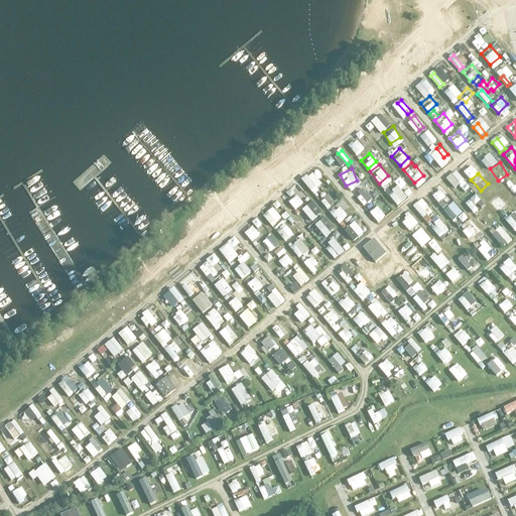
[(310,192),(316,188),(304,174),(299,179),(310,192)]
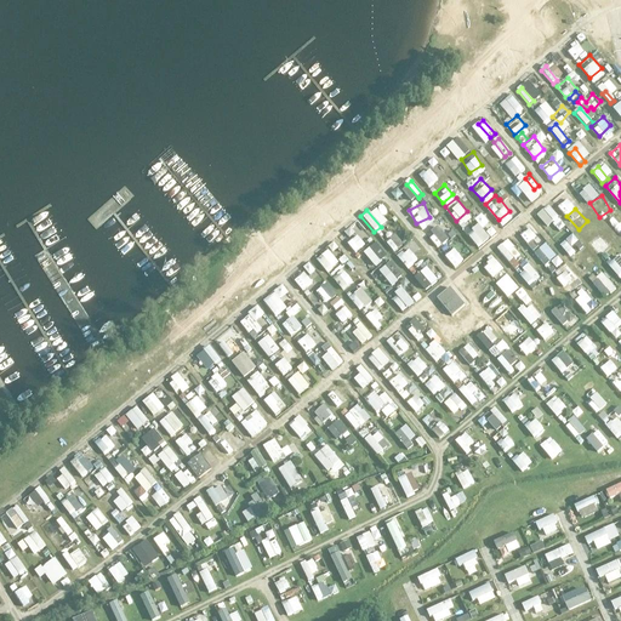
[(547,218),(553,227),(550,229),(552,233),(564,223),(556,212),(547,218)]
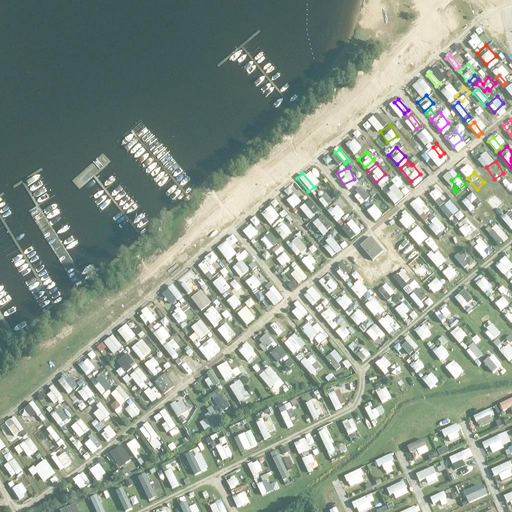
[(506,188),(511,180),(511,179),(509,177),(502,185),(506,188)]
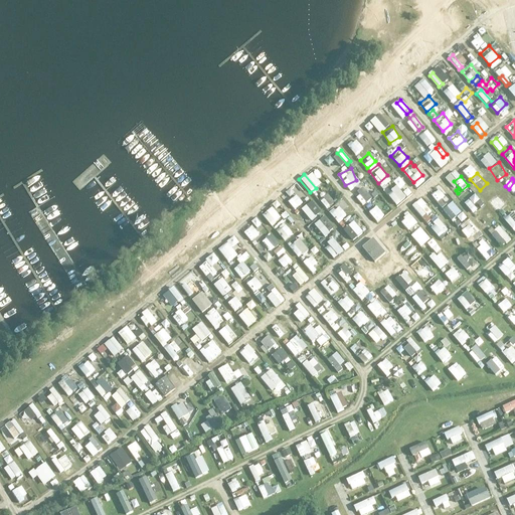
[(392,200),(401,194),(393,181),(384,187),(392,200)]
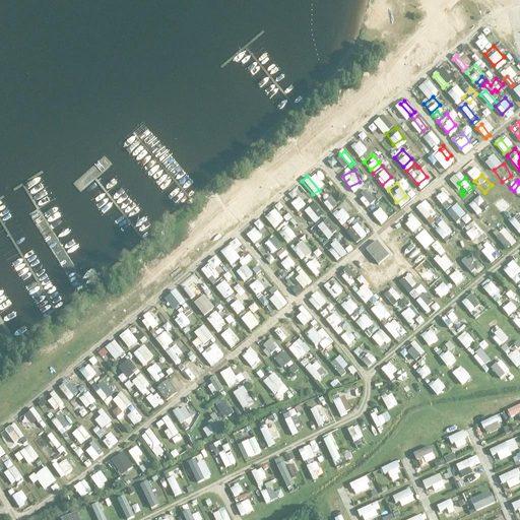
[(355,193),(363,202),(372,195),(364,186),(355,193)]
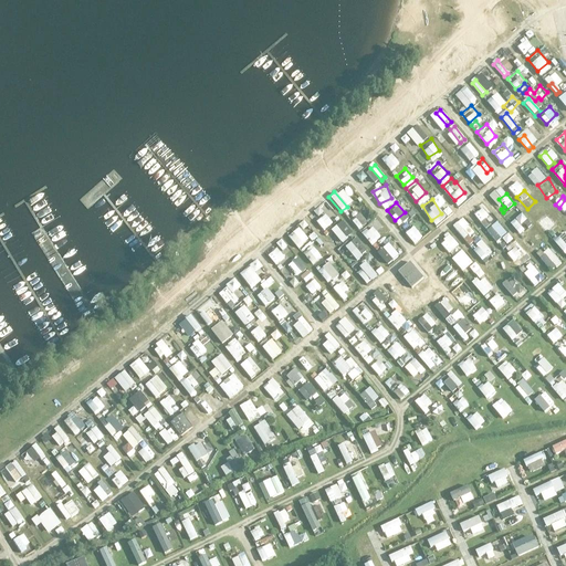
[(313,217),(321,226),(329,217),(322,208),(313,217)]
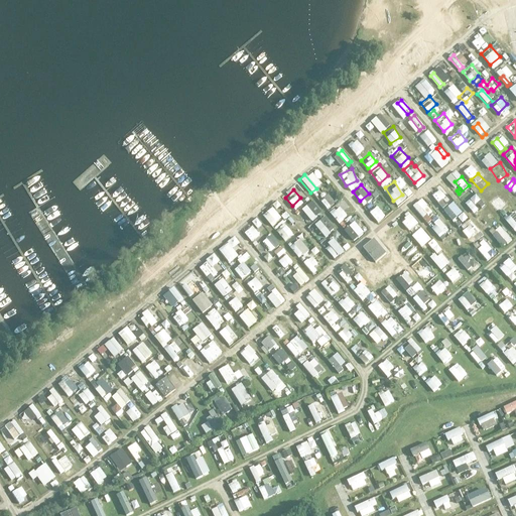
[(328,201),(332,198),(326,189),(321,192),(328,201)]
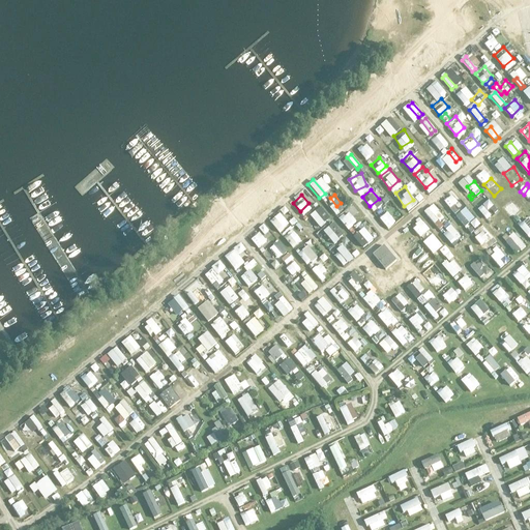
[(472,202),(479,210),(488,203),(480,195),(472,202)]
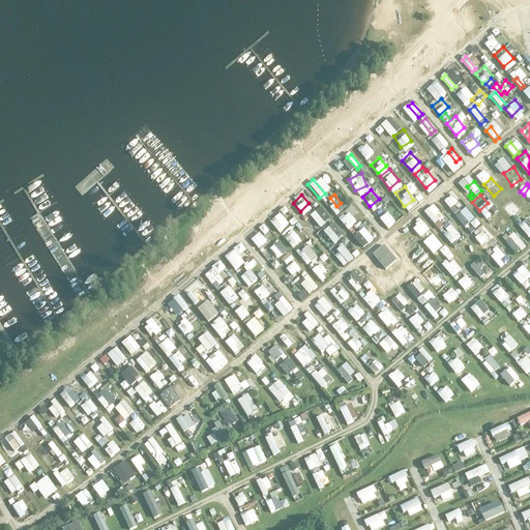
[(502,205),(510,214),(519,207),(510,197),(502,205)]
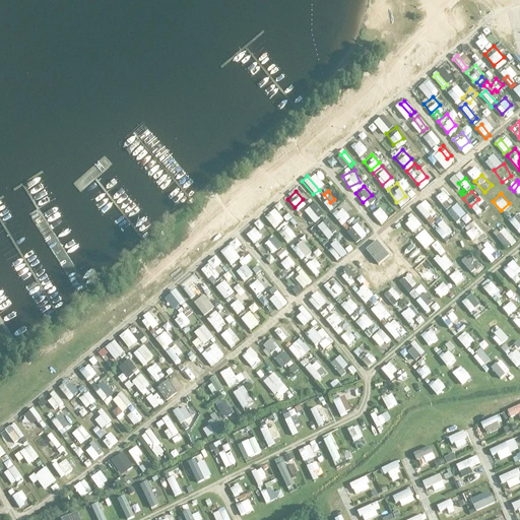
[(324,195),(320,198),(326,205),(330,202),(324,195)]
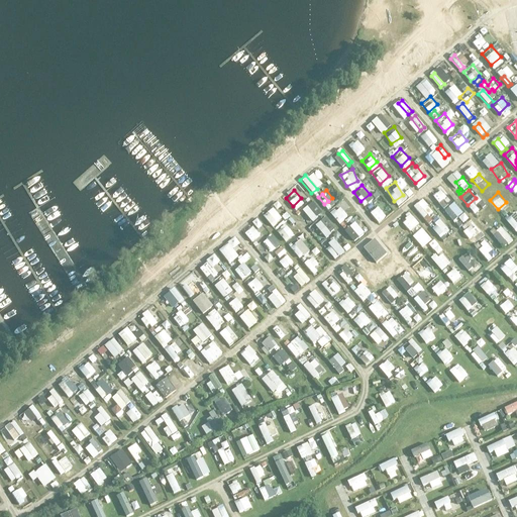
[(302,202),(306,211),(315,207),(311,198),(302,202)]
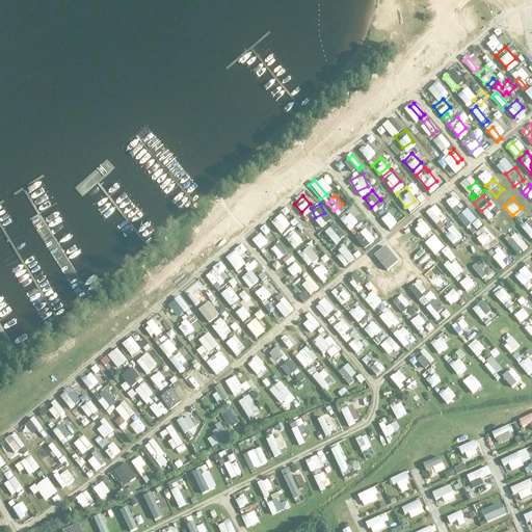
[(386,222),(394,216),(386,207),(377,213),(386,222)]
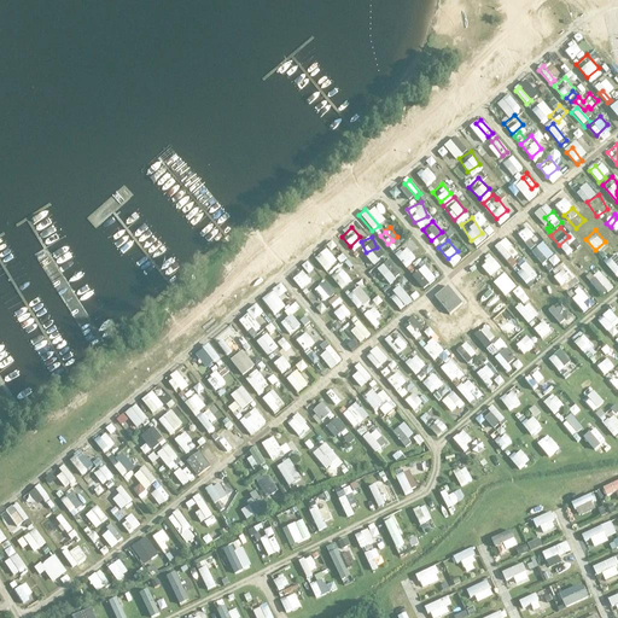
[(361,261),(367,254),(357,244),(351,251),(361,261)]
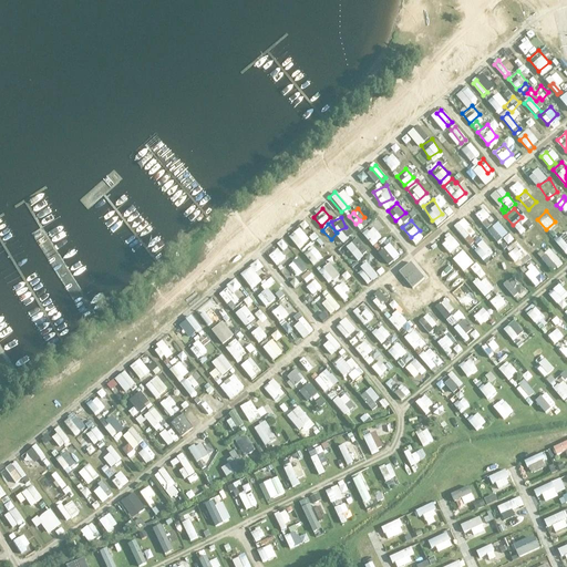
[(467,236),(456,224),(452,227),(463,239),(467,236)]
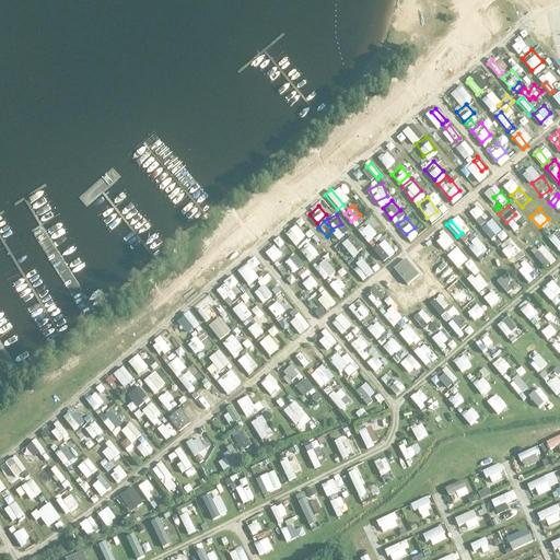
[(490,240),(494,236),(485,225),(481,229),(490,240)]
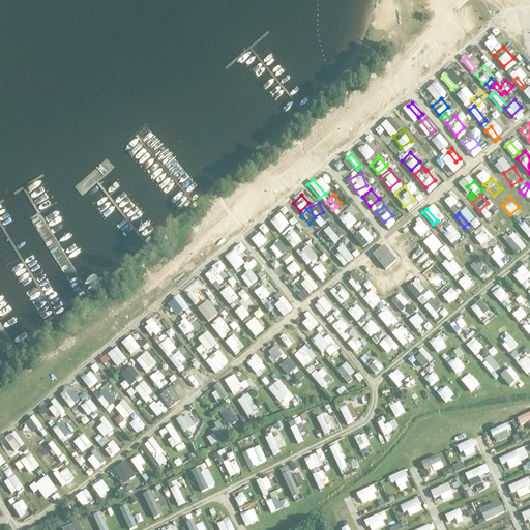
[(337,218),(347,231),(352,227),(342,214),(337,218)]
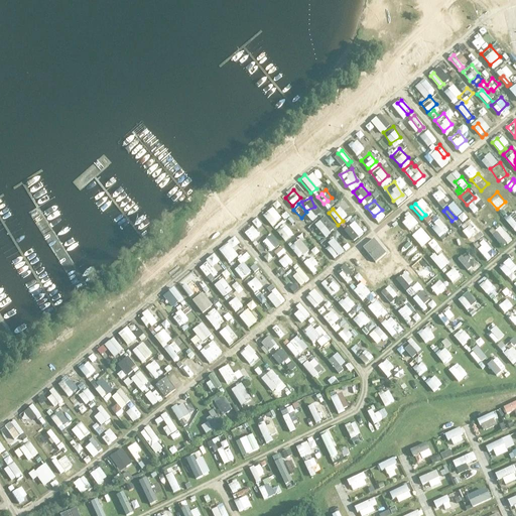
[(270,227),(274,223),(266,213),(262,216),(270,227)]
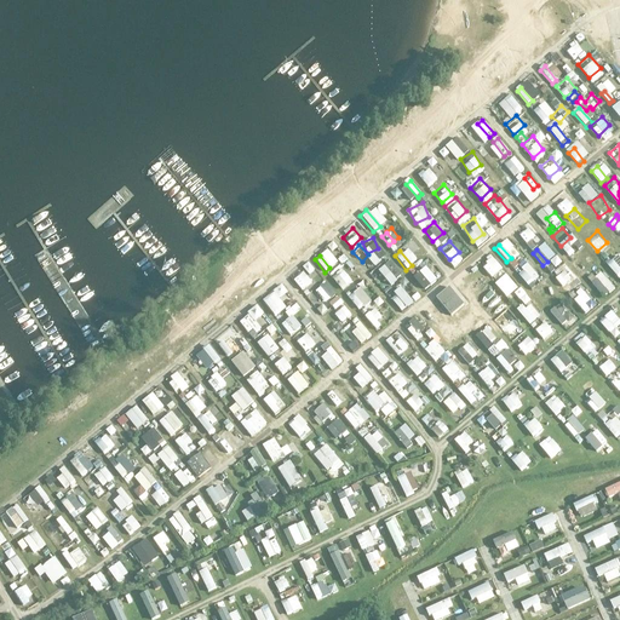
[(339,258),(343,267),(350,263),(346,256),(339,258)]
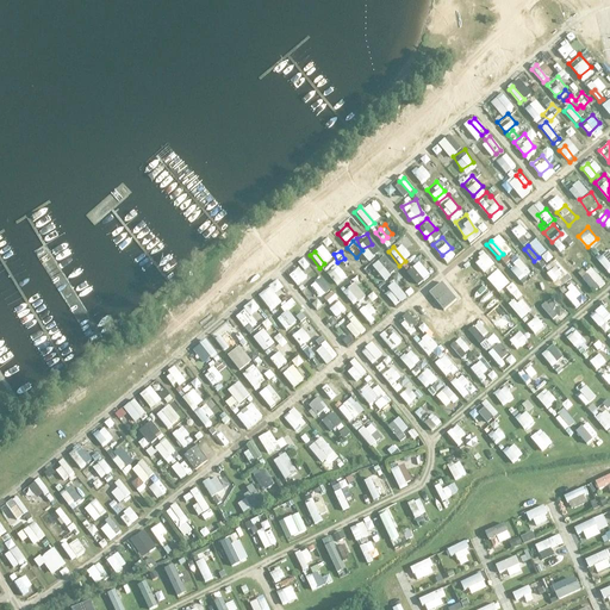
[(381,251),(372,260),(379,269),(388,262),(381,251)]
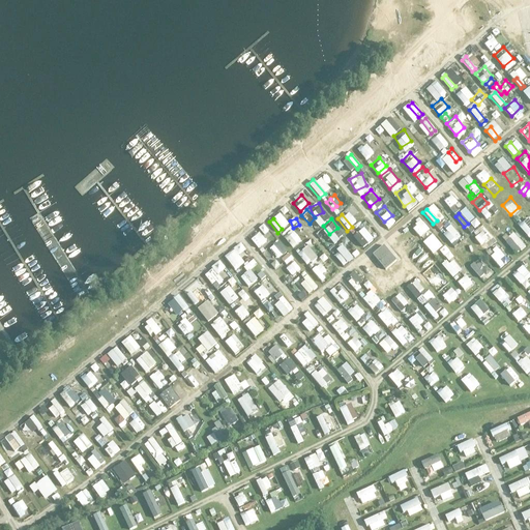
[(446,237),(455,231),(447,219),(439,226),(446,237)]
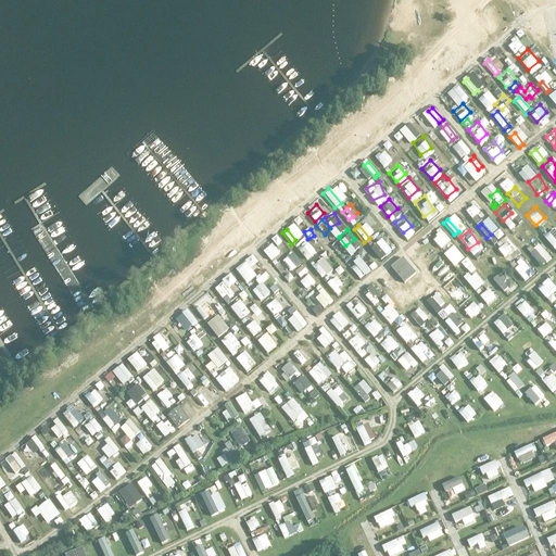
[(555,240),(551,235),(546,239),(555,250),(555,240)]
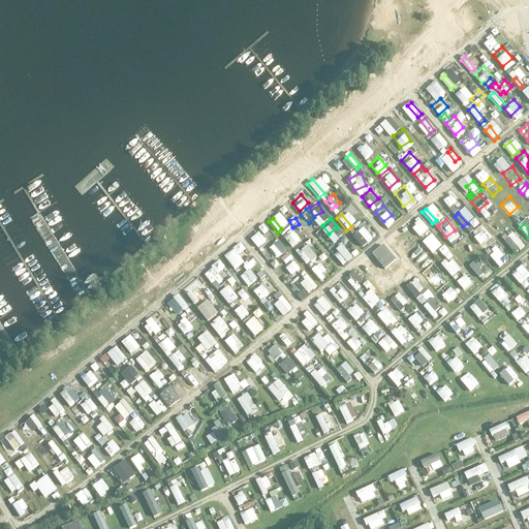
[(280,237),(294,244),(298,237),(296,236),(298,230),(285,225),(280,237)]
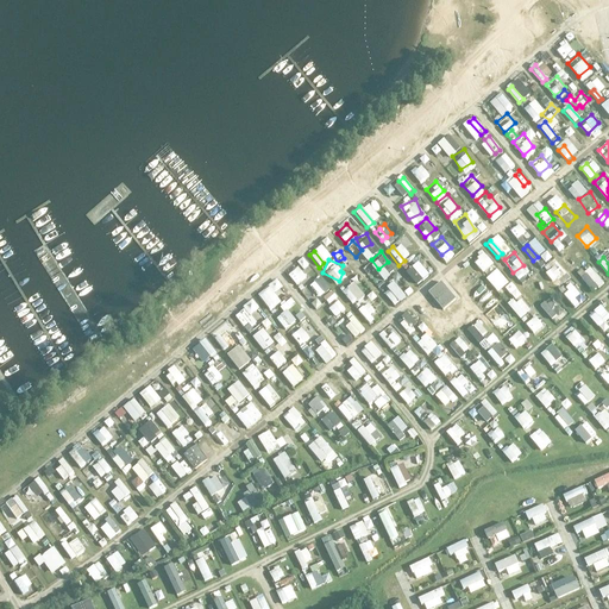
[(294,261),(284,269),(293,280),(302,271),(294,261)]
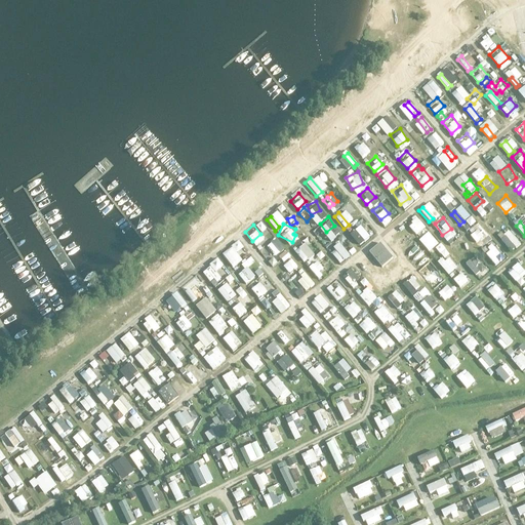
[(400,227),(395,233),(390,237),(401,247),(410,236),(400,227)]
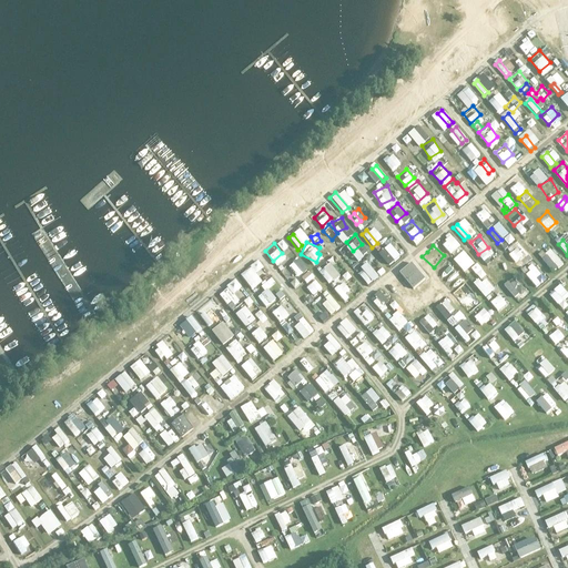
[(520,261),(508,246),(504,251),(516,265),(520,261)]
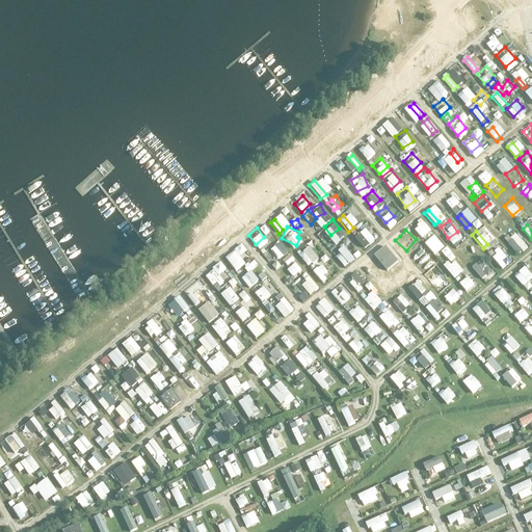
[(369,246),(360,234),(354,238),(364,250),(369,246)]
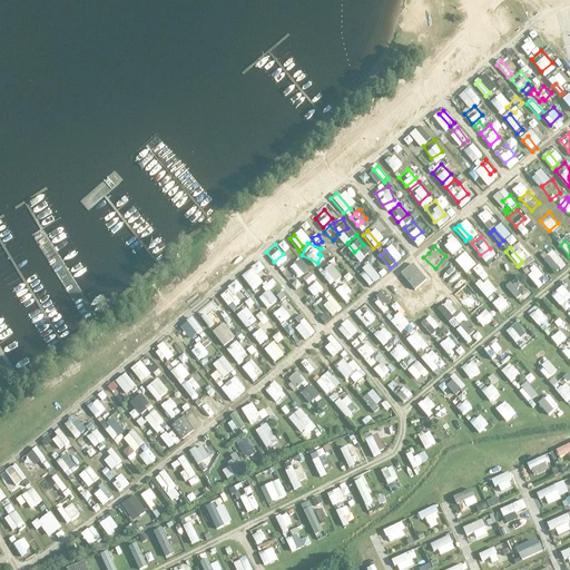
[(459,257),(470,271),(475,266),(464,254),(459,257)]
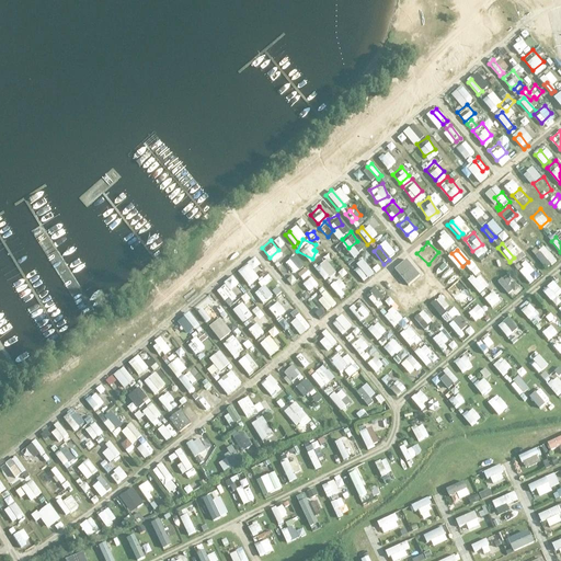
[(485,255),(494,266),(499,262),(491,251),(485,255)]
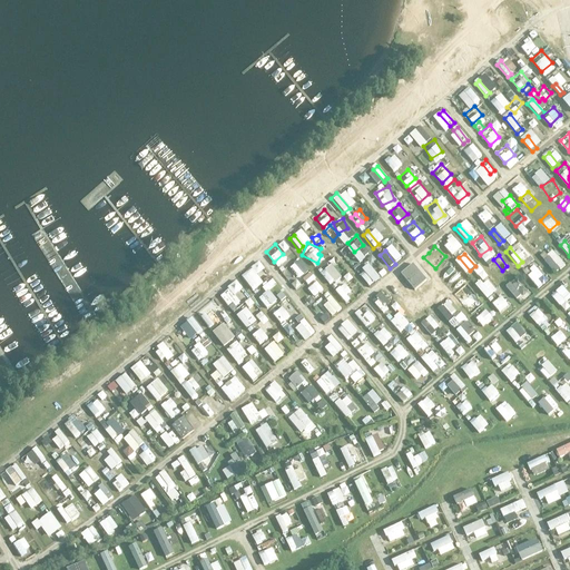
[(561,271),(550,258),(546,262),(557,274),(561,271)]
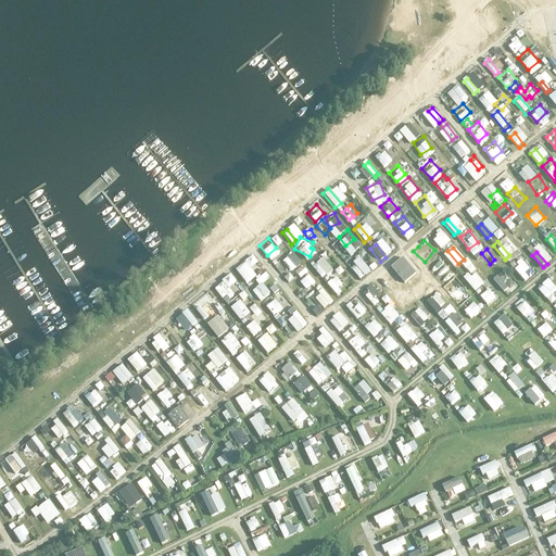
[(286,257),(295,268),(300,264),(291,254),(286,257)]
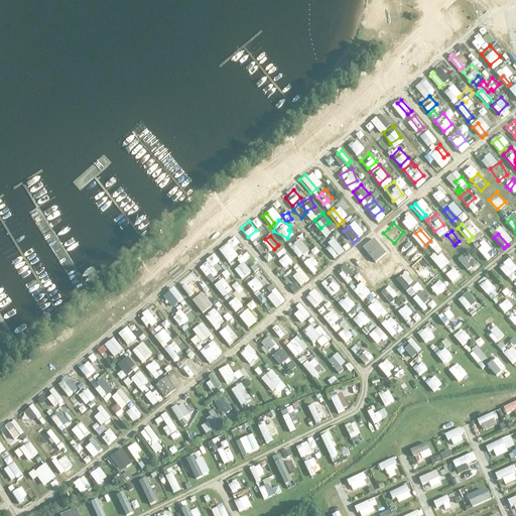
[(293,249),(302,243),(297,236),(288,242),(293,249)]
